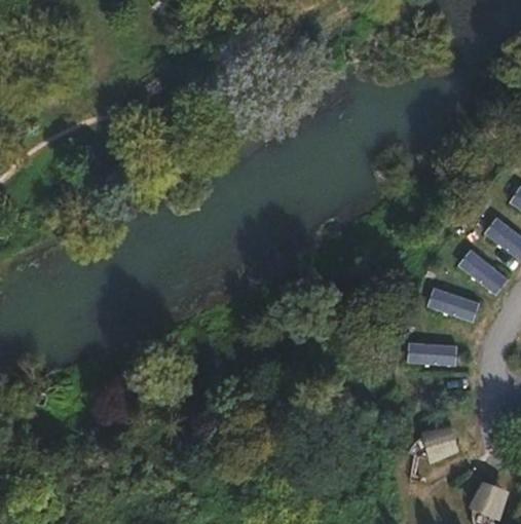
[(520,211),(520,185),(519,185),(508,202),(520,211)]
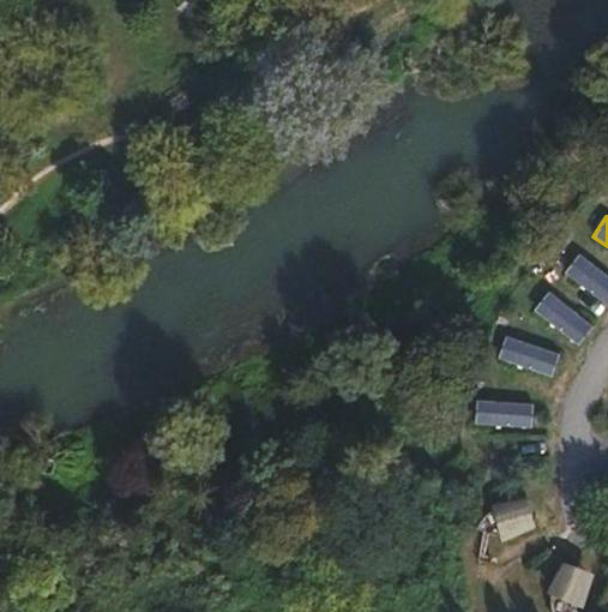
[(607,305),(607,274),(578,253),(564,274),(607,305)]
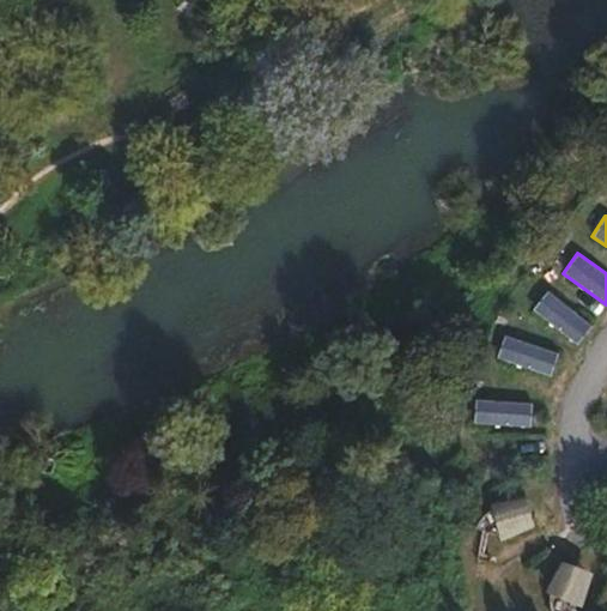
[(533,309),(575,344),(592,325),(548,290),(533,309)]
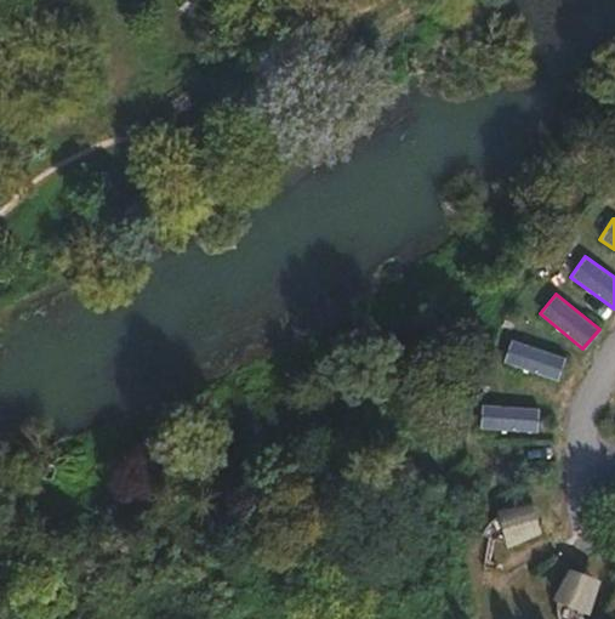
[(558,380),(565,357),(511,339),(504,362),(558,380)]
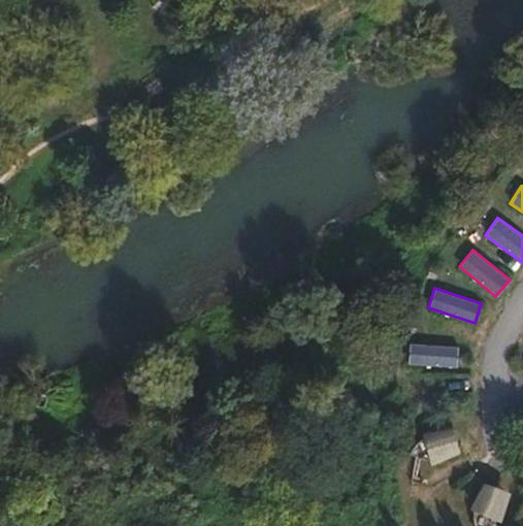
[(407,364),(457,367),(458,346),(409,343),(407,364)]
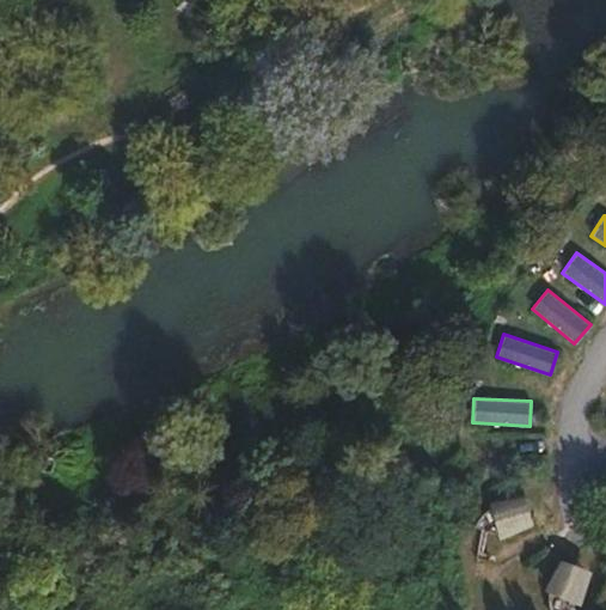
[(496,504),(500,536),(537,530),(532,499),(496,504)]
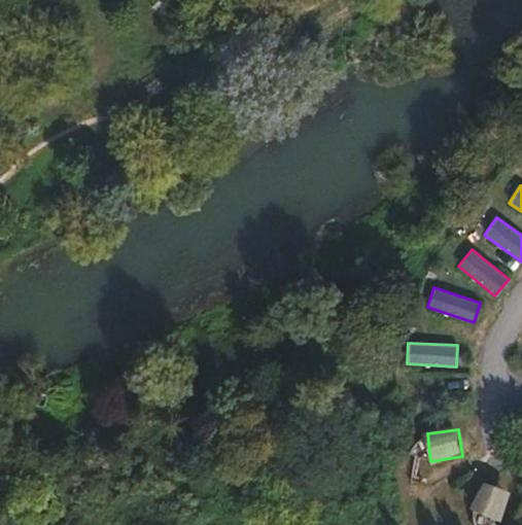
[(474,511),(501,522),(514,493),(486,481),(474,511)]
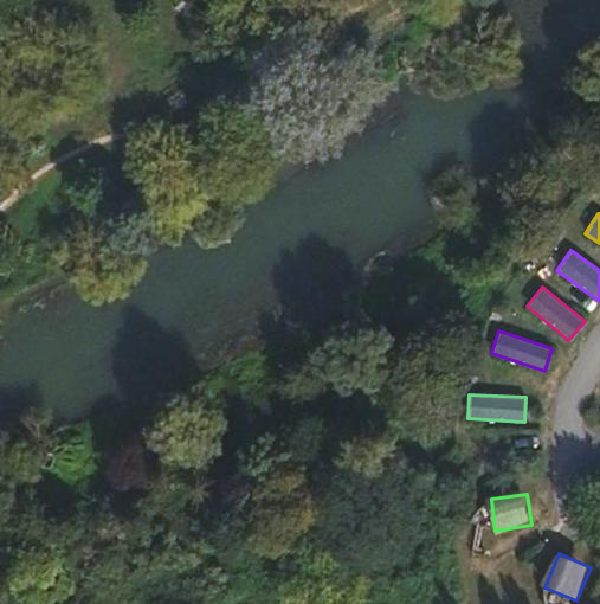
All buildings are outlined.
